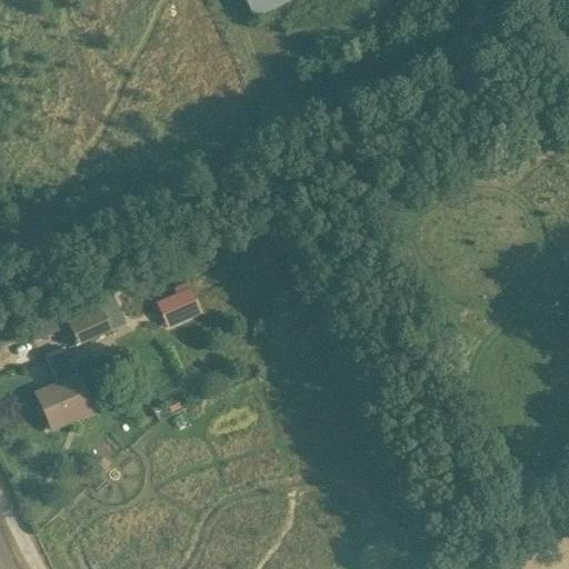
[(243,0),(255,22),(298,0),(243,0)]
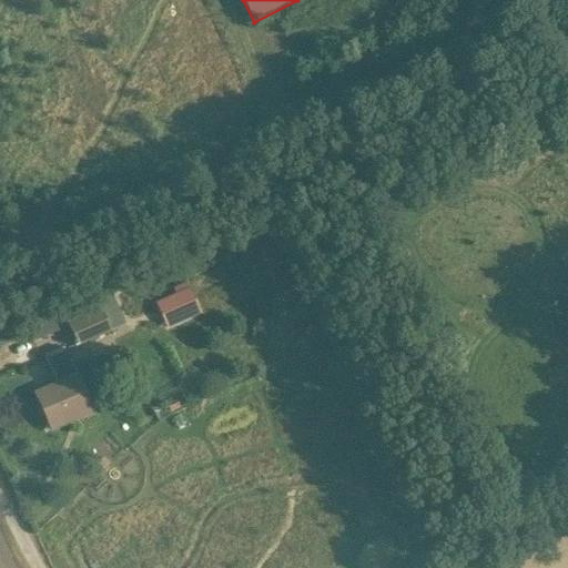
[(176,296),(163,302),(173,325),(200,313),(190,290),(186,283),(173,288),(176,296)]
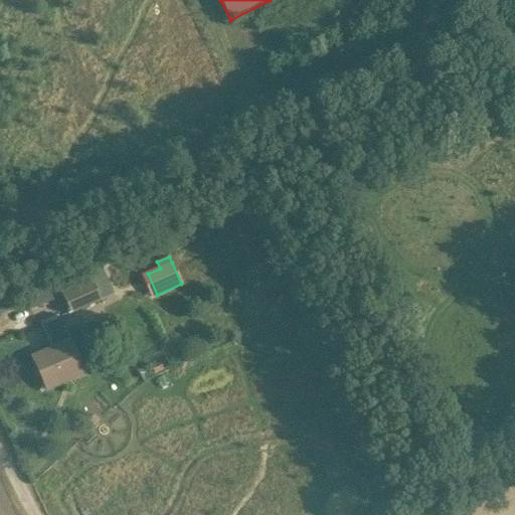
[(88,272),(58,286),(70,314),(100,301),(88,272)]
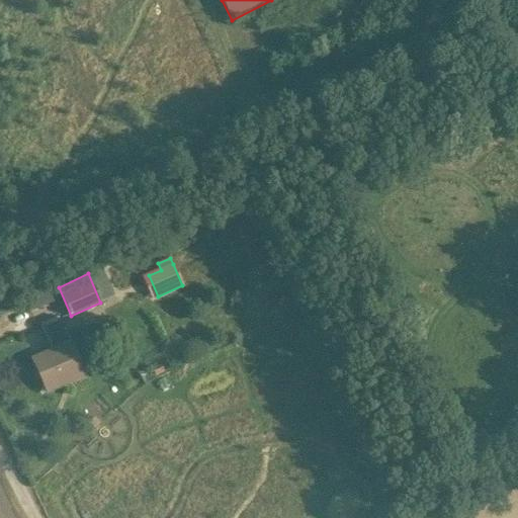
[(84,376),(69,339),(59,317),(41,325),(53,351),(33,359),(48,393),(70,382),(84,376)]
